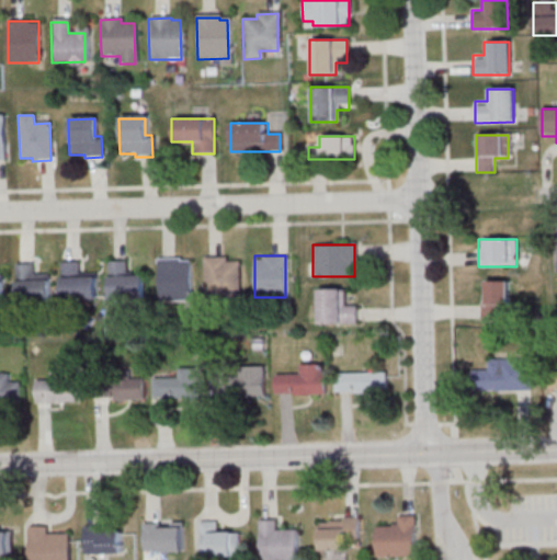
[(201,259),(203,298),(238,296),(237,263),(225,263),(225,258),(201,259)]
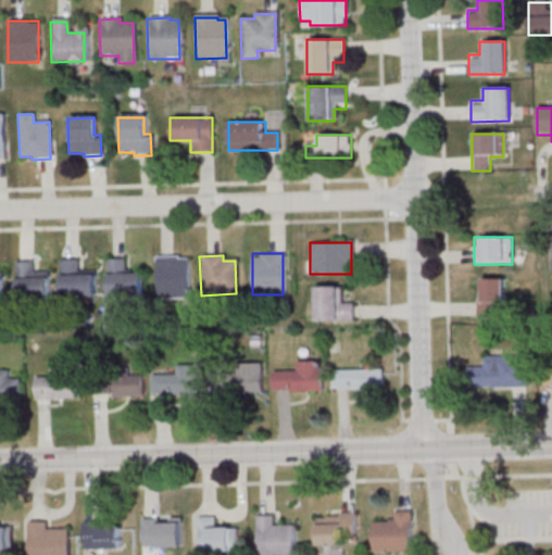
[(188,256),(157,256),(157,299),(188,299),(188,256)]
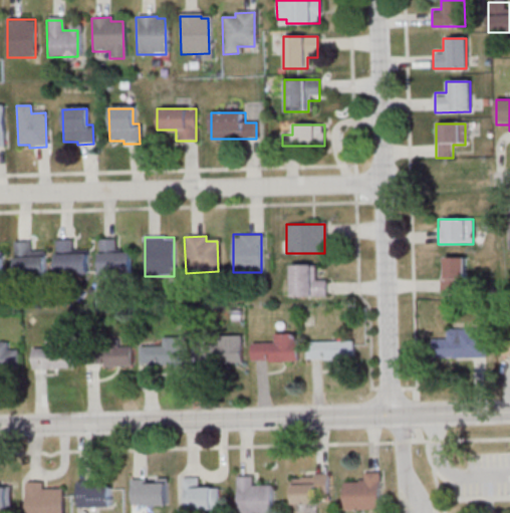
[(98,240),(99,277),(130,276),(129,249),(113,250),(113,240),(98,240)]
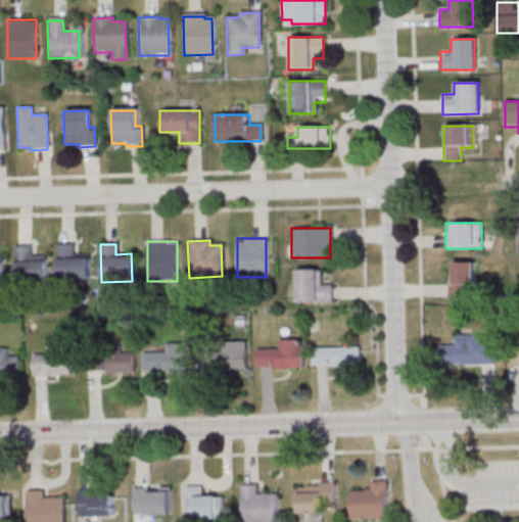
[(13,246),(14,284),(45,283),(44,255),(29,256),(29,246),(21,246),(13,246)]
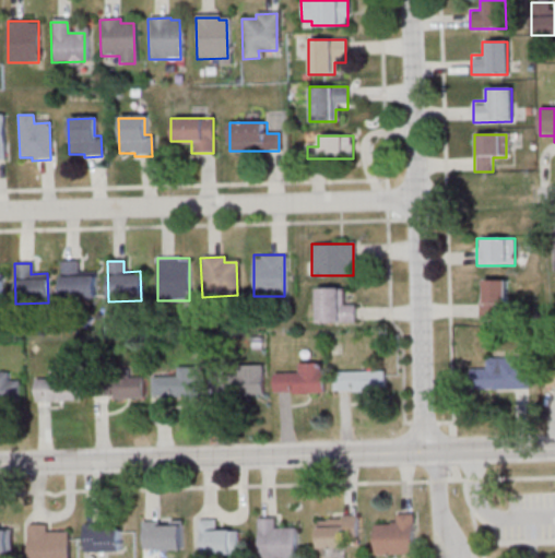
[(60,264),(61,305),(94,304),(93,274),(77,275),(77,264),(60,264)]
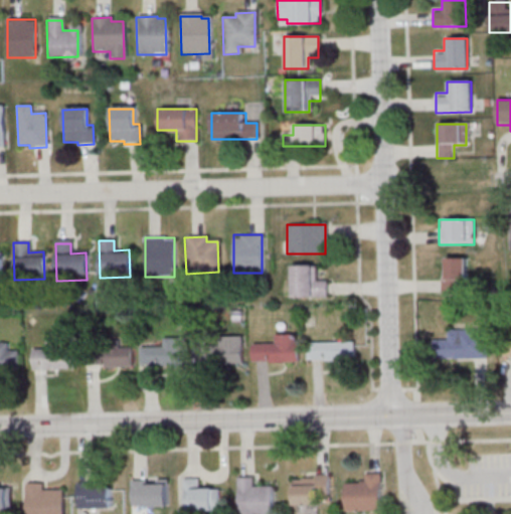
[(466,258),(441,258),(441,294),(466,294),(466,258)]
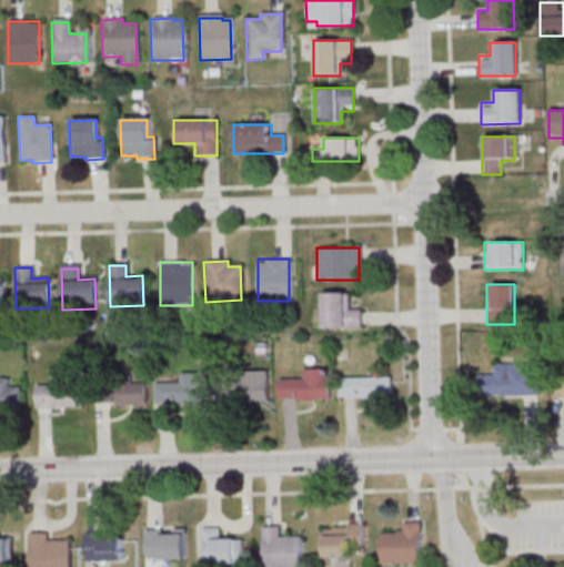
[(359,327),(359,305),(346,305),(346,293),(322,293),(322,327),(359,327)]
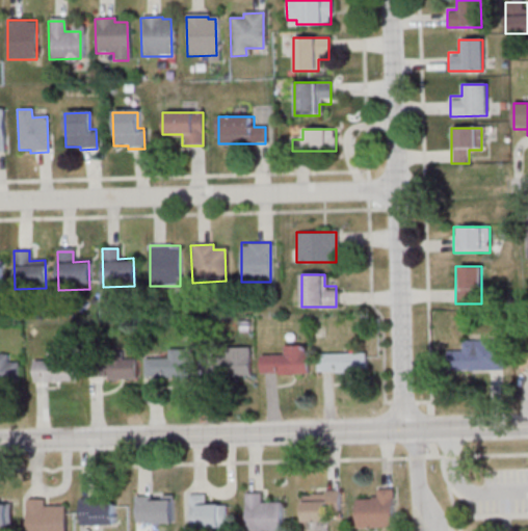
[(501,371),(501,341),(460,341),(460,352),(445,352),(445,371),(501,371)]
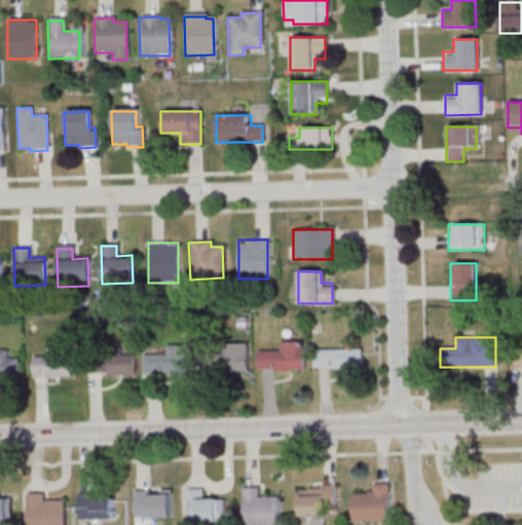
[(303,370),(303,342),(278,342),(278,352),(257,352),(257,370),(303,370)]
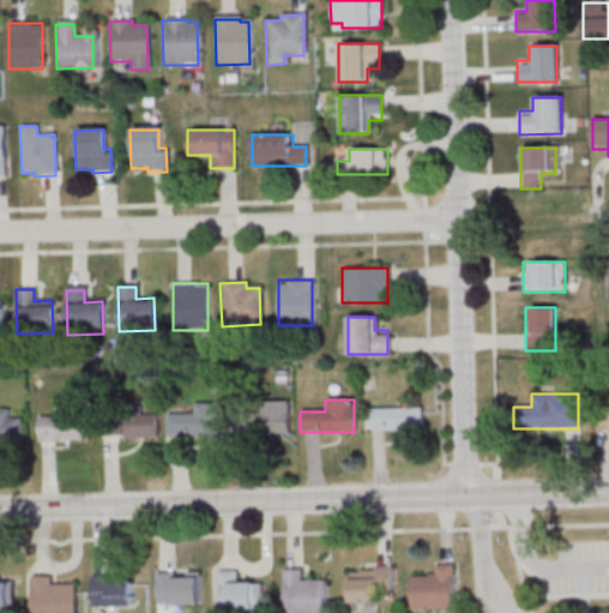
[(287,433),(287,403),(243,403),(243,433),(287,433)]
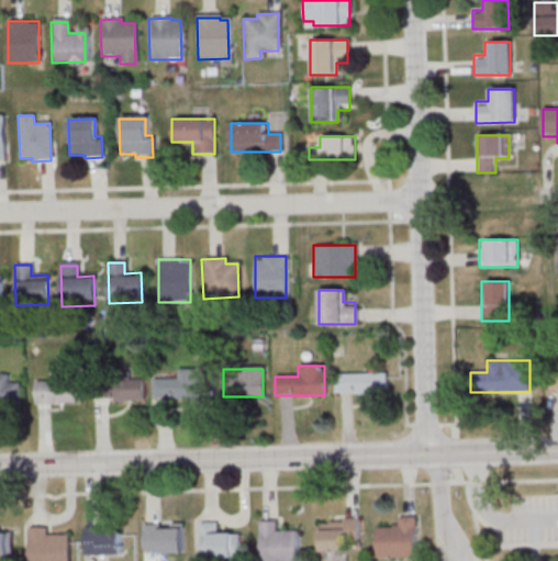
[(8,372),(0,372),(0,403),(20,404),(20,383),(8,383),(8,372)]
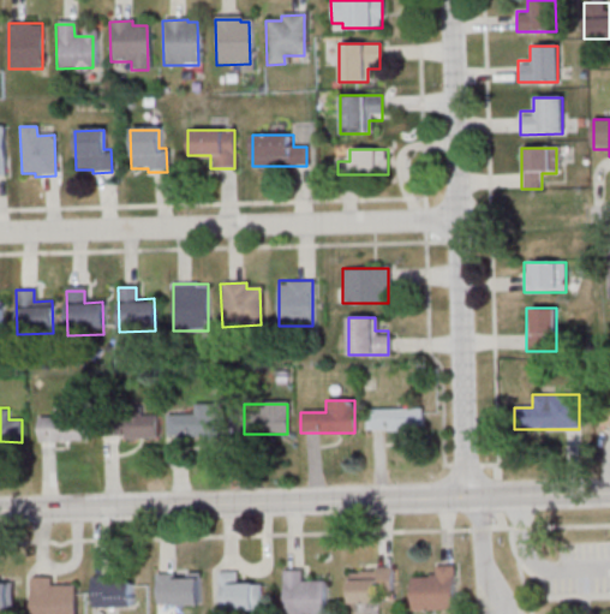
[(51,418),(37,418),(37,441),(88,441),(88,418),(76,418),(76,409),(51,409),(51,418)]
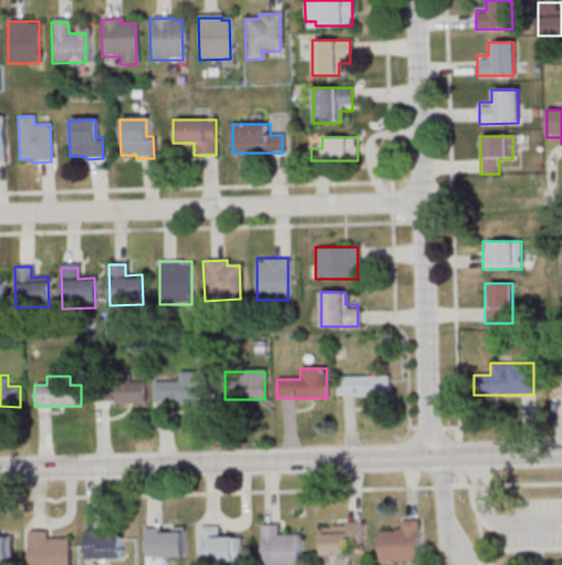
[(336,376),(336,396),(387,396),(387,376),(336,376)]
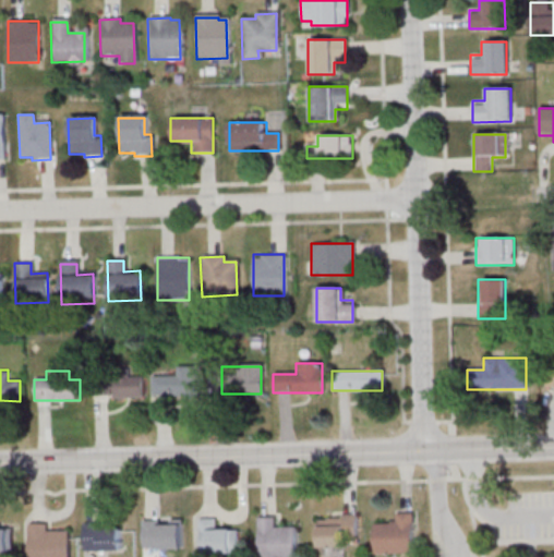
[(151,375),(151,395),(200,395),(200,375),(151,375)]
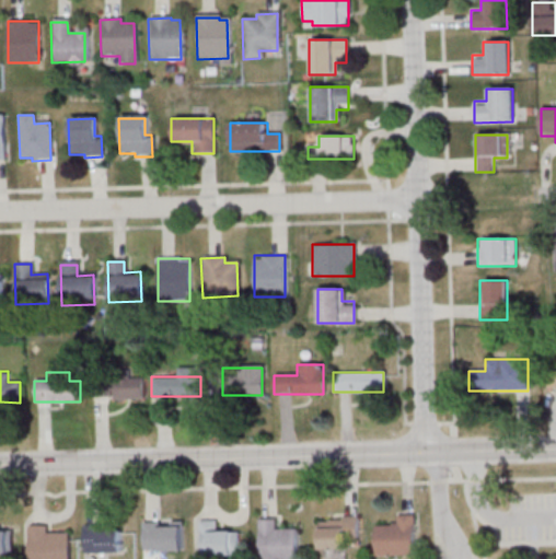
[(141,377),(111,377),(111,399),(141,399),(141,377)]
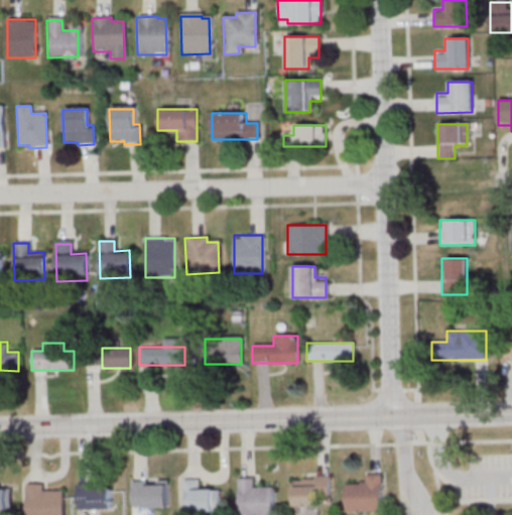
[(345,512),(381,512),(381,475),(362,475),(362,485),(345,485),(345,512)]
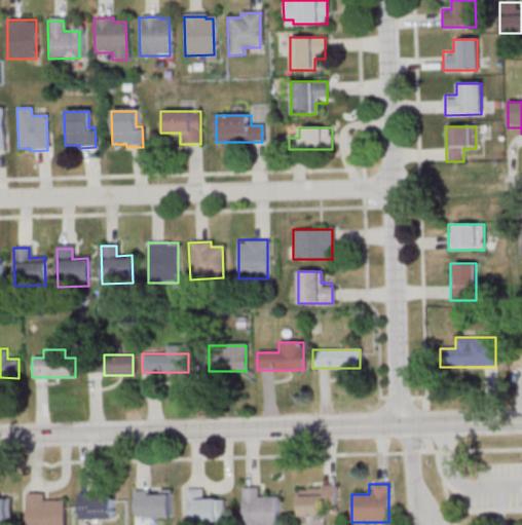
[(298,516),(324,516),(324,505),(334,505),(334,486),(298,486),(298,516)]
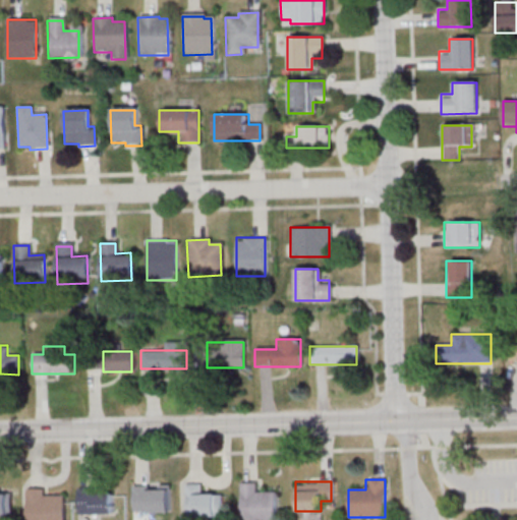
[(256,483),(240,483),(239,519),(275,519),(276,493),(256,493),(256,483)]
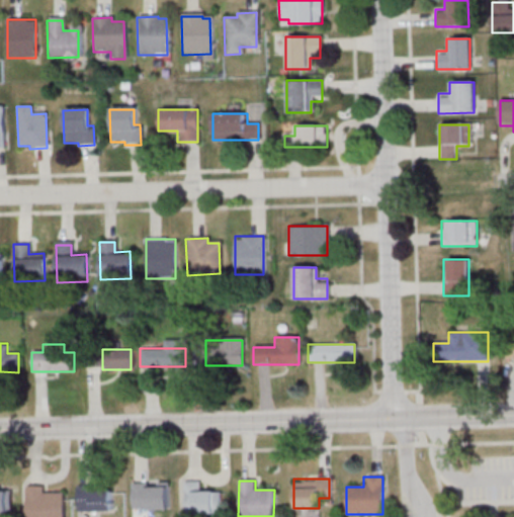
[(220,514),(220,492),(200,492),(200,482),(183,482),(183,514),(220,514)]
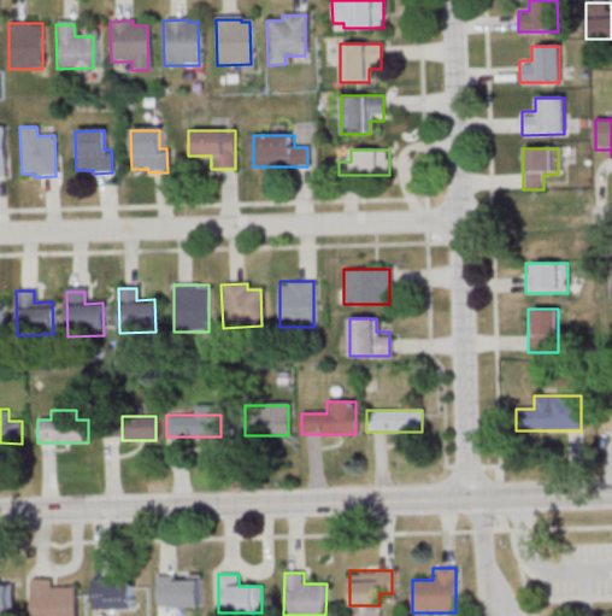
[(157,608),(199,608),(199,576),(157,576),(157,608)]
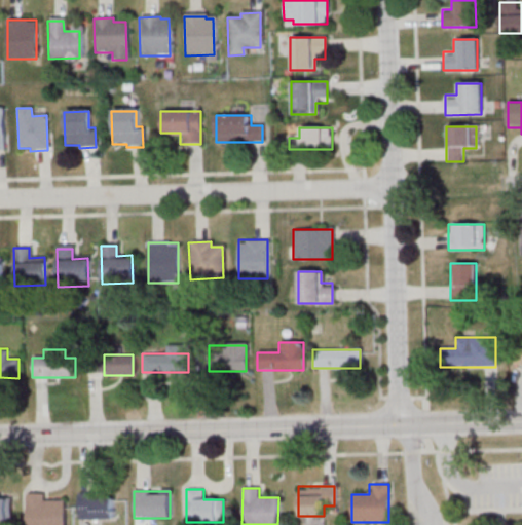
[(64,524),(65,502),(44,502),(44,493),(25,493),(25,524),(64,524)]
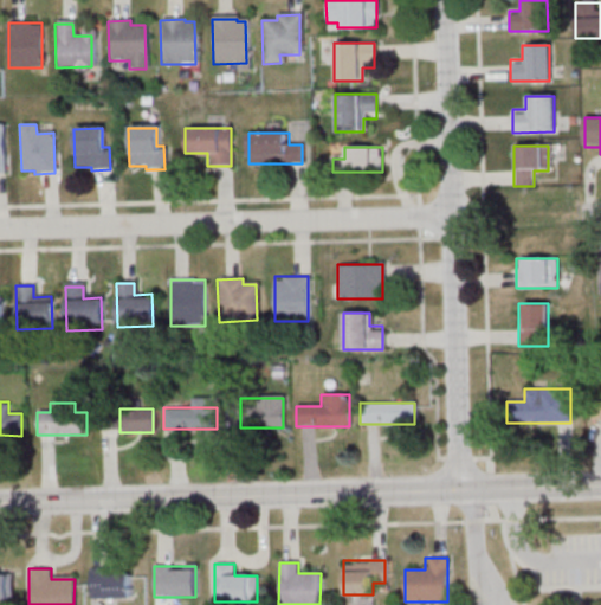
[(129,568),(90,568),(90,599),(129,599),(129,568)]
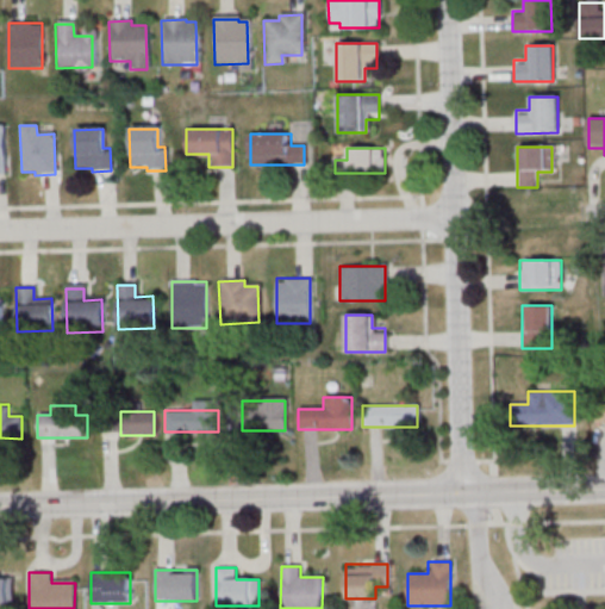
[(12,576),(0,575),(0,604),(12,604),(12,576)]
